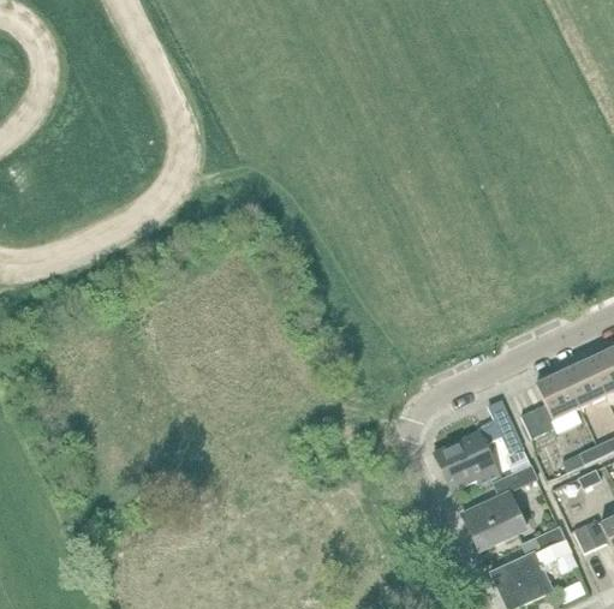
[(613,347),(589,359),(606,395),(610,404),(613,401),(613,347)]
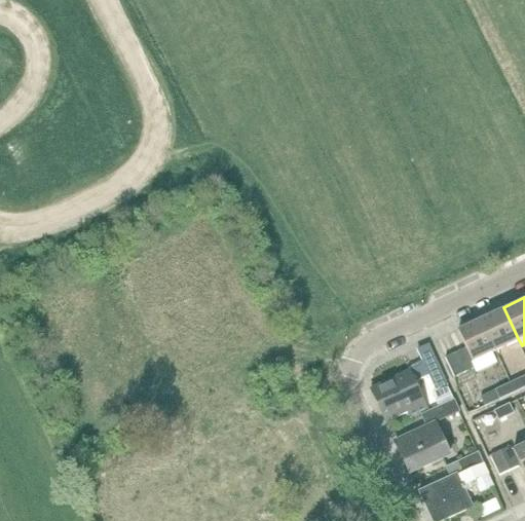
[(495,348),(518,338),(503,307),(482,319),(495,348)]
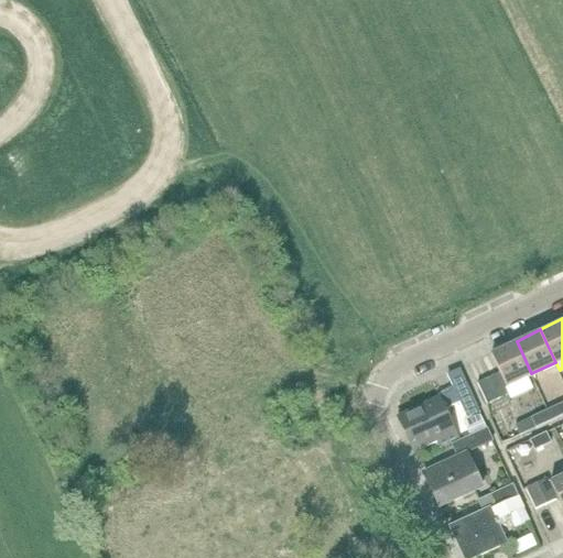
[(529,374),(531,373),(517,341),(491,352),(499,370),(478,380),(488,401),(509,391),(511,395),(533,385),(529,374)]
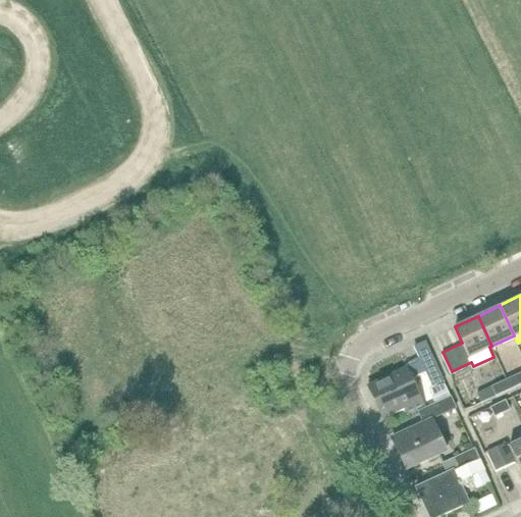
[(432,384),(444,379),(426,340),(414,345),(420,359),(410,364),(409,364),(371,381),(385,414),(405,405),(408,412),(426,404),(423,397),(424,397),(415,375),(426,370),(432,384)]
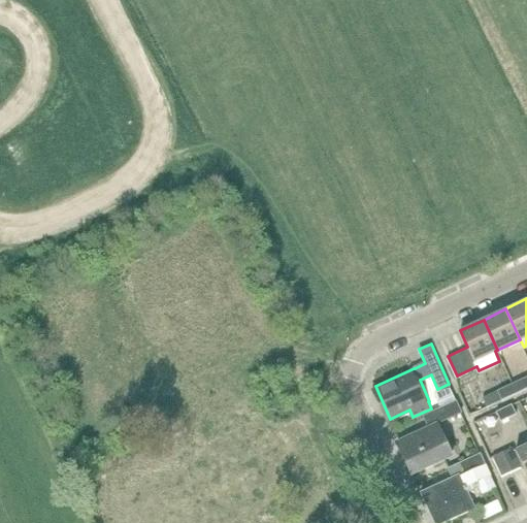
[(460,406),(481,399),(471,371),(451,379),(460,406)]
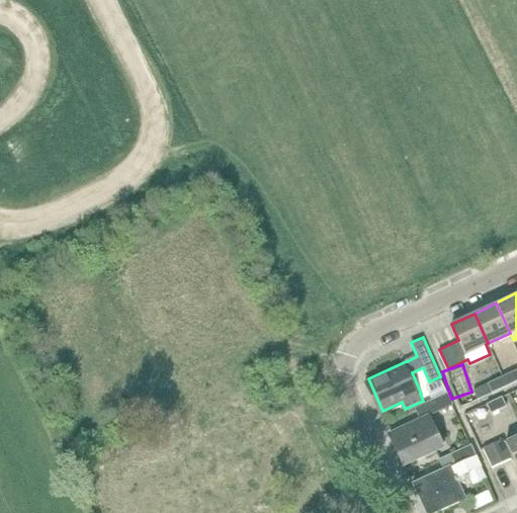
[(507,383),(516,378),(516,368),(503,374),(507,383)]
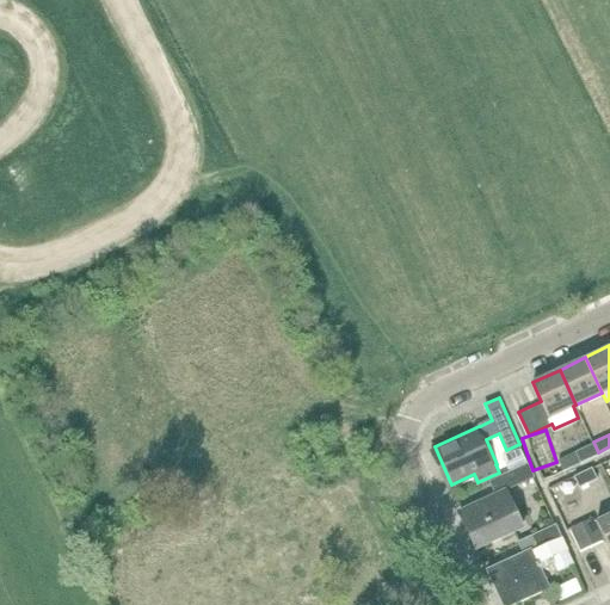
[(580,461),(598,452),(593,442),(575,450),(580,461)]
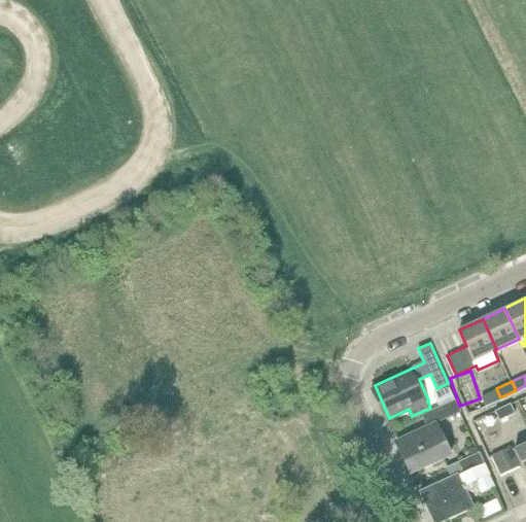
[(496,387),(482,394),(487,404),(500,397),(496,388),(496,387)]
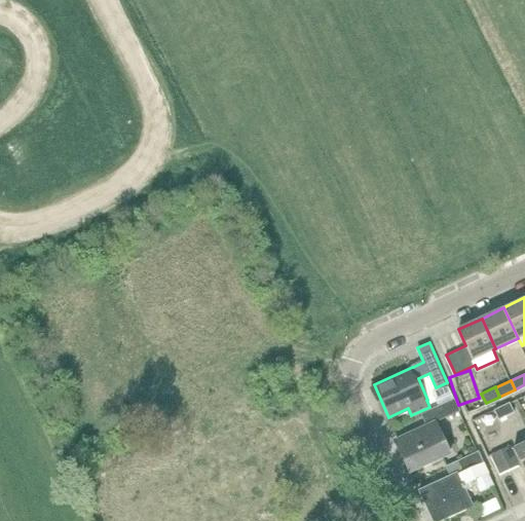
[(437,419),(460,409),(454,398),(422,412),(426,423),(398,436),(412,470),(451,452),(437,419)]
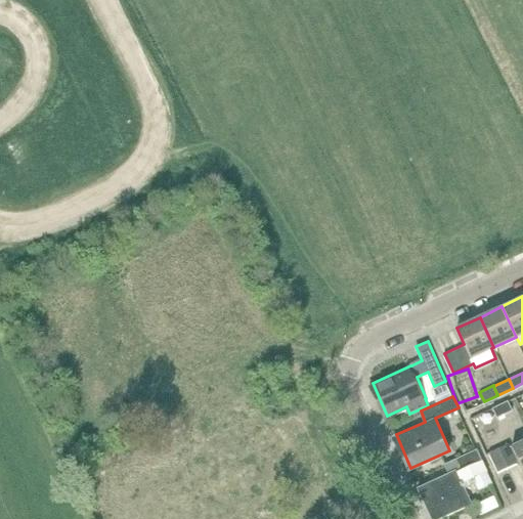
[(508,399),(493,406),(497,416),(513,408),(508,399)]
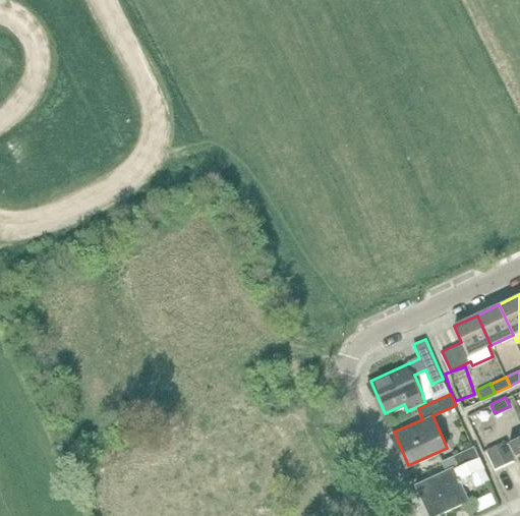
[(519,431),(519,438),(508,443),(507,440),(486,449),(496,467),(515,458),(519,468),(519,431)]
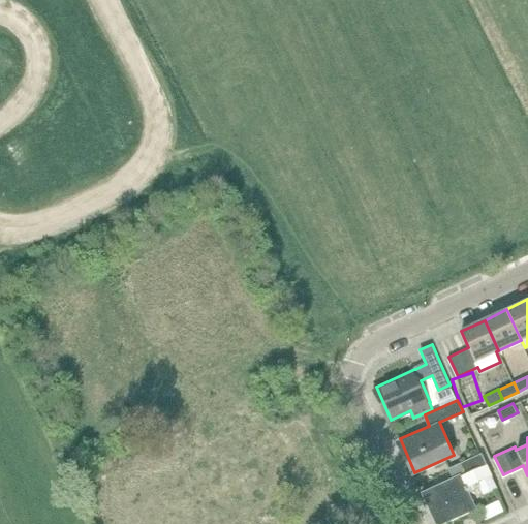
[(454,476),(424,490),(439,523),(477,505),(470,490),(479,486),(483,491),(496,484),(492,473),(487,464),(483,453),(449,467),(454,476)]
